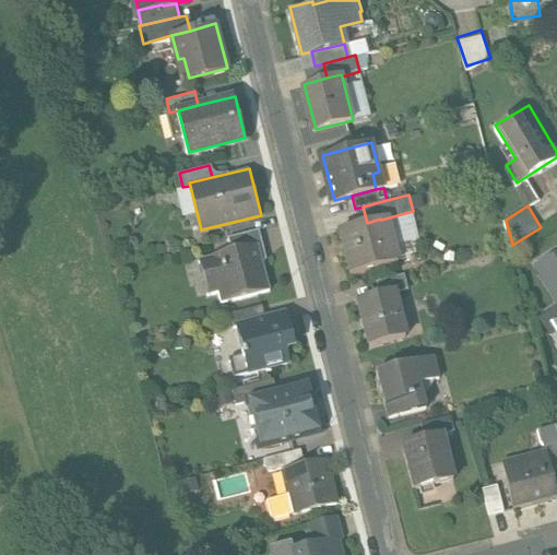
[(381,220),(380,219),(367,223),(342,229),(354,272),(392,261),(381,220)]
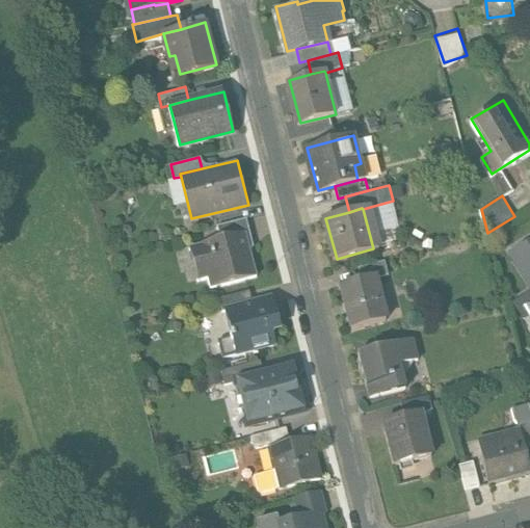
[(242,219),(217,226),(220,238),(245,232),(242,219)]
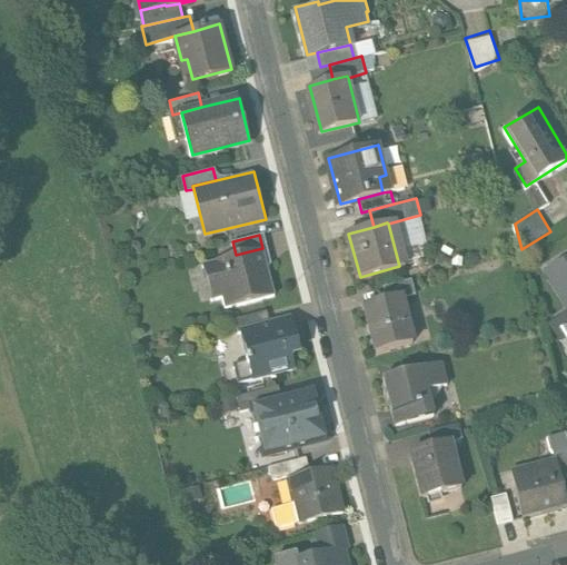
[(236,255),(202,264),(211,297),(222,295),(226,307),(274,295),(262,248),(236,255)]
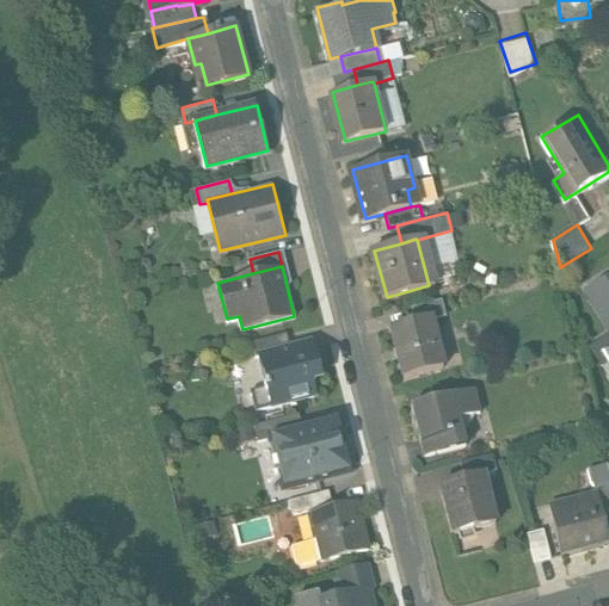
[(608,274),(589,288),(608,321),(608,348),(607,350),(608,352),(608,274)]
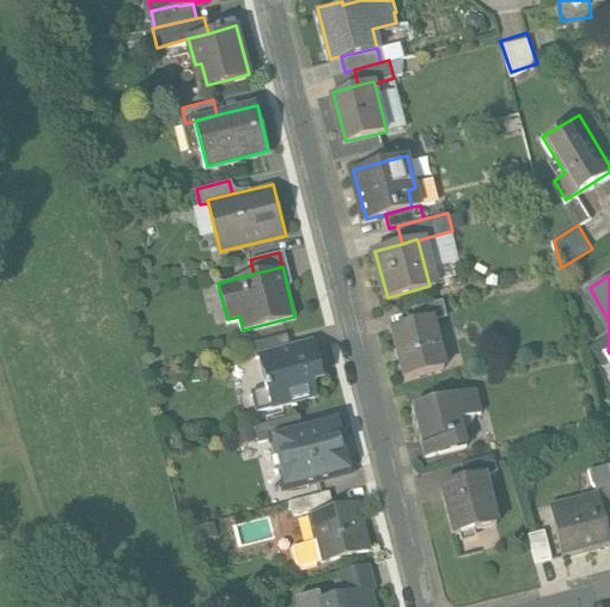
[(445,298),(415,306),(419,320),(433,317),(435,316),(435,318),(449,316),(445,298)]
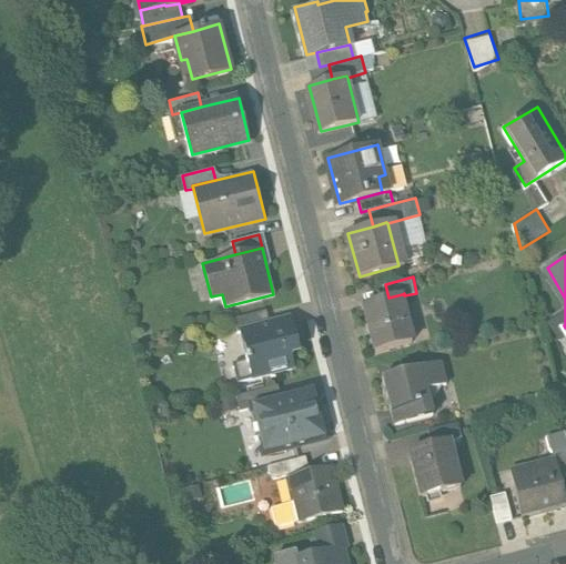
[(388,298),(366,303),(376,351),(413,342),(402,294),(388,298)]
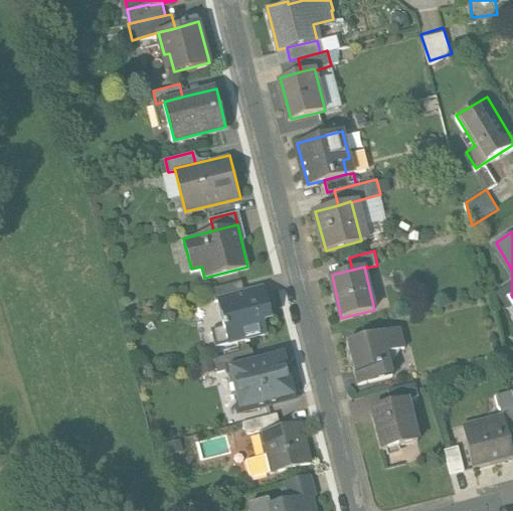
[(241,280),(212,288),(215,300),(219,299),(219,297),(244,291),(241,280)]
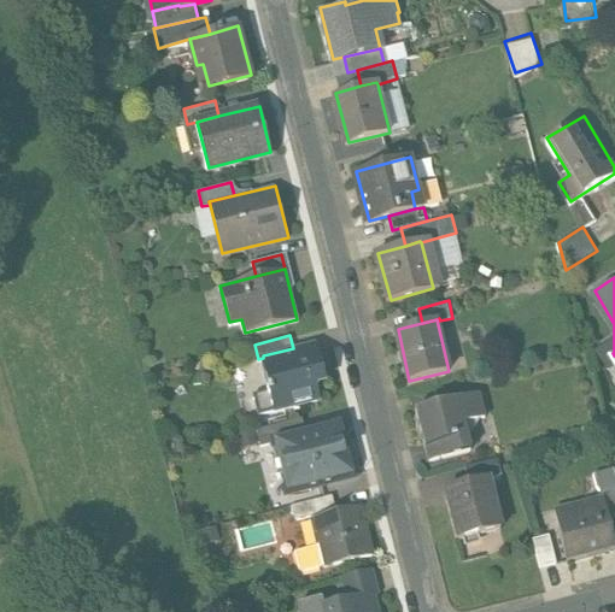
[(293,348),(263,355),(263,358),(269,384),(267,386),(268,388),(253,392),(259,412),(320,398),(315,380),(323,377),(315,343),(293,348)]
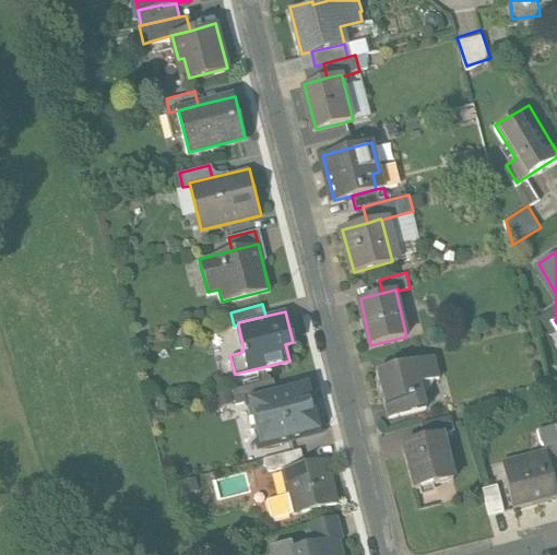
[(434,356),(377,370),(389,417),(426,409),(421,384),(439,379),(434,356)]
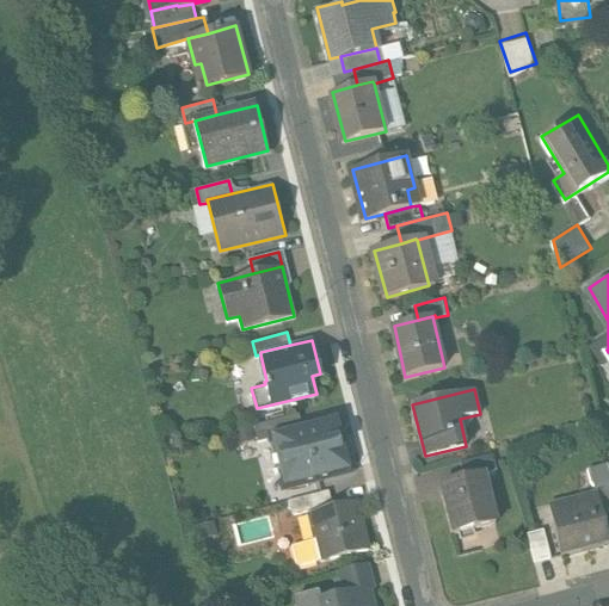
[(288,415),(254,425),(258,440),(272,437),(271,434),(291,430),(288,415)]
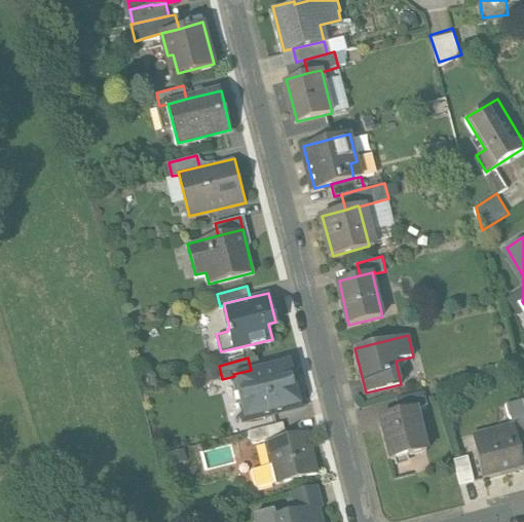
[(251,370),(233,374),(234,376),(245,418),(300,404),(289,360),(251,370)]
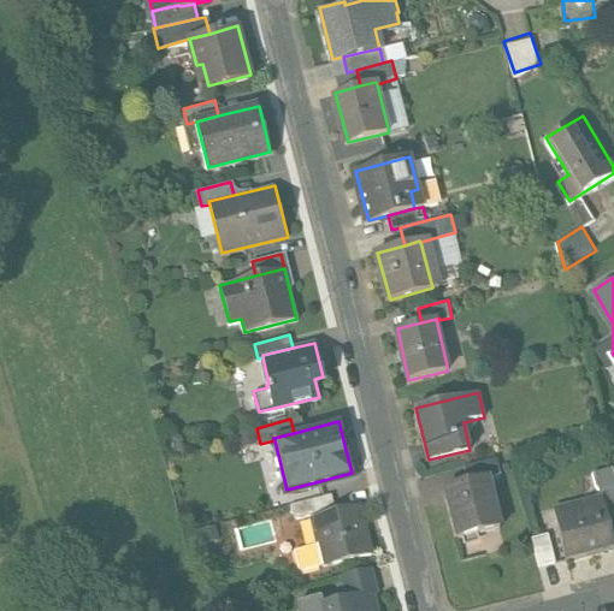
[(496,456),(465,464),(468,481),(488,476),(501,473),(496,456)]
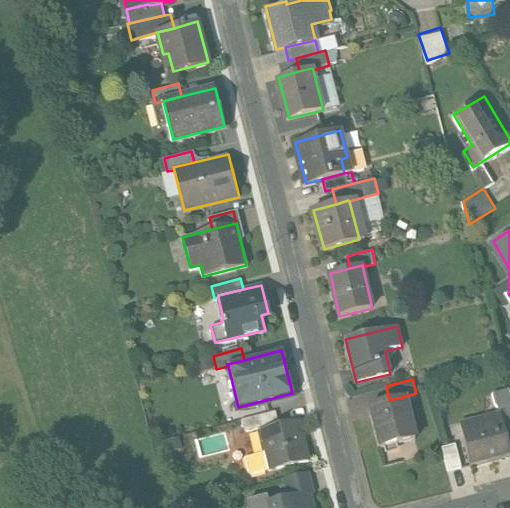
[(389,400),(370,405),(381,446),(415,437),(405,396),(389,400)]
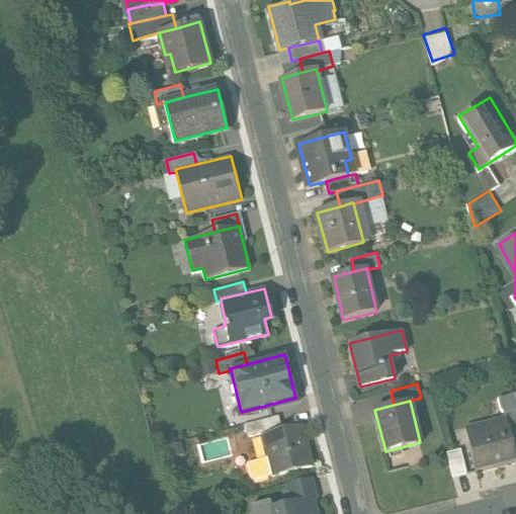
[(515,407),(503,410),(504,416),(507,415),(511,433),(515,432),(515,407)]
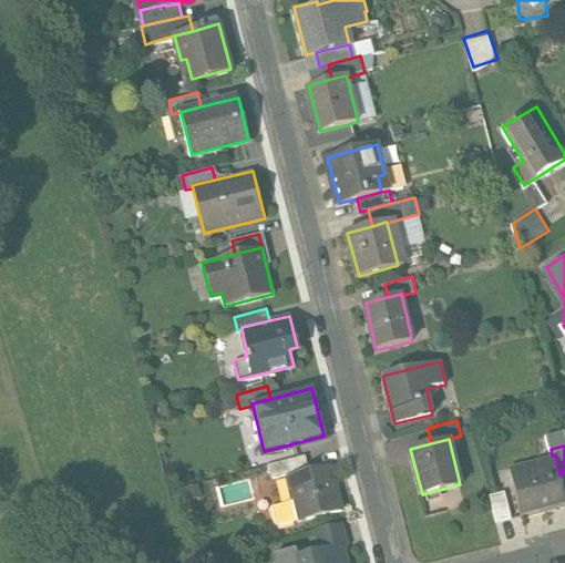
[(306,453),(268,463),(271,477),(309,467),(306,453)]
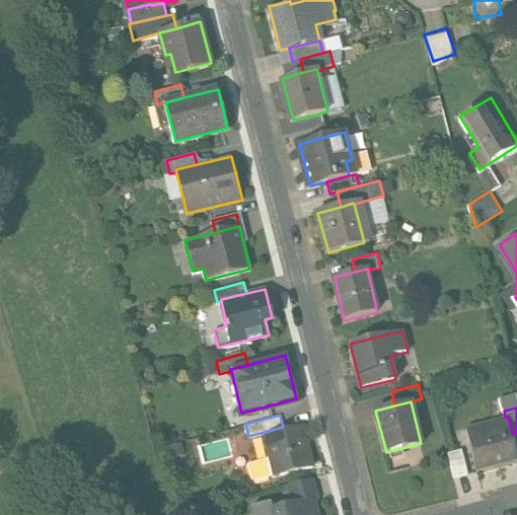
[(505,417),(470,426),(474,442),(470,444),(477,469),(516,460),(516,451),(512,434),(508,416),(505,417)]
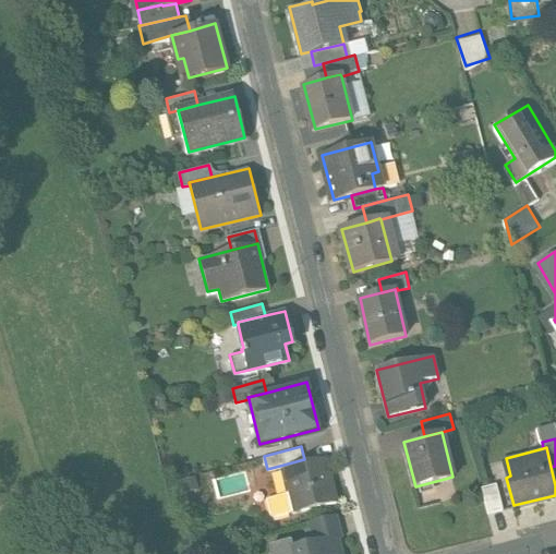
[(326,458),(283,469),(290,496),(269,502),(274,517),(337,501),(326,458)]
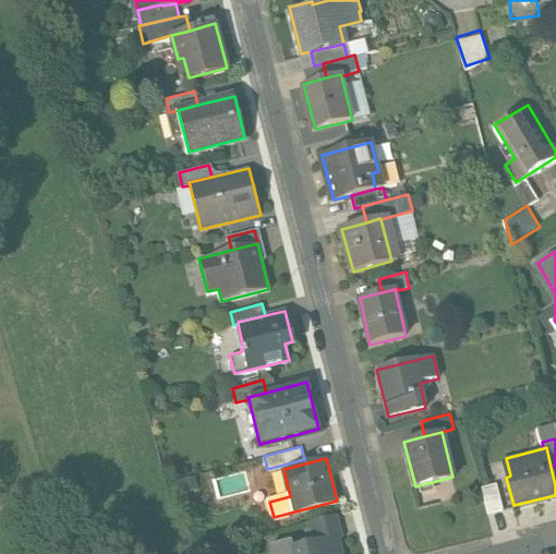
[(337,514),(309,521),(314,542),(337,537),(338,539),(342,538),(337,514)]
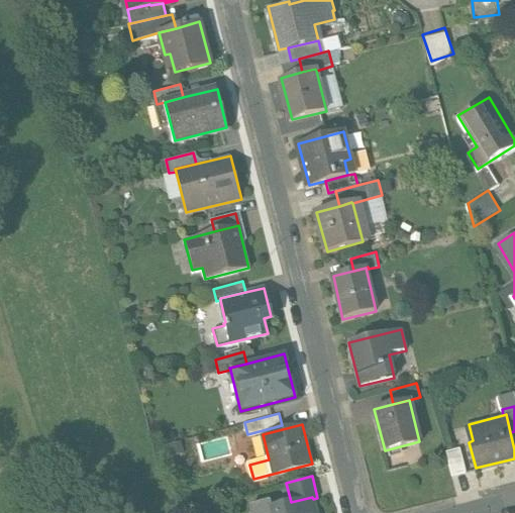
[(291,502),(272,507),(273,512),(316,512),(313,499),(312,497),(291,502)]
